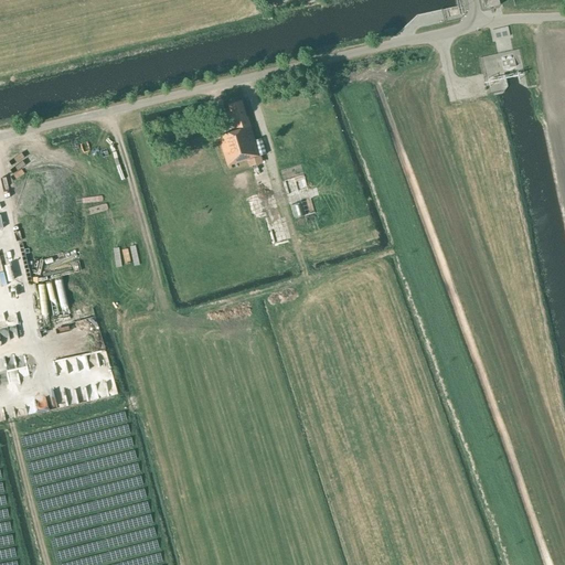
[(493,30),(497,39),(511,34),(508,25),(493,30)]
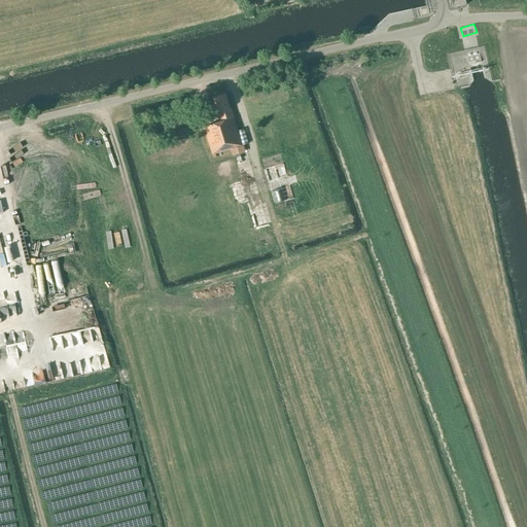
[(230,109),(225,94),(214,98),(215,103),(210,105),(213,114),(217,113),(220,123),(205,128),(213,154),(242,145),(231,109),(230,109)]
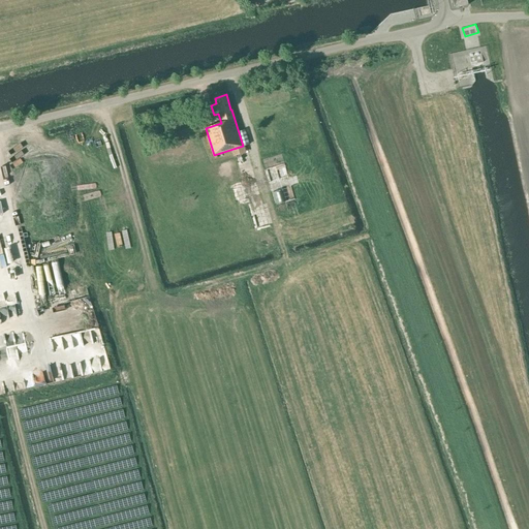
[(153,141),(164,137),(160,119),(148,122),(153,141)]
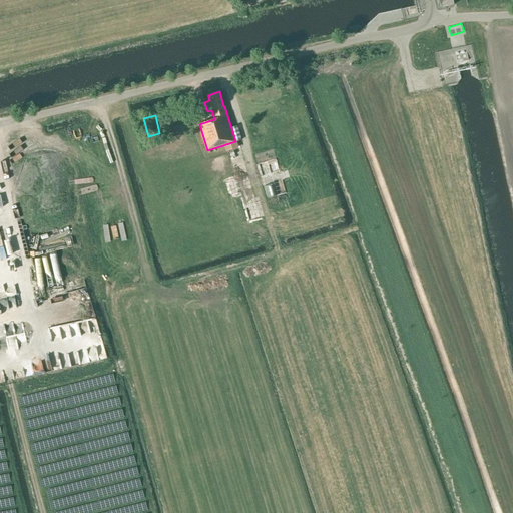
[(260,164),(268,199),(286,194),(277,159),(260,164)]
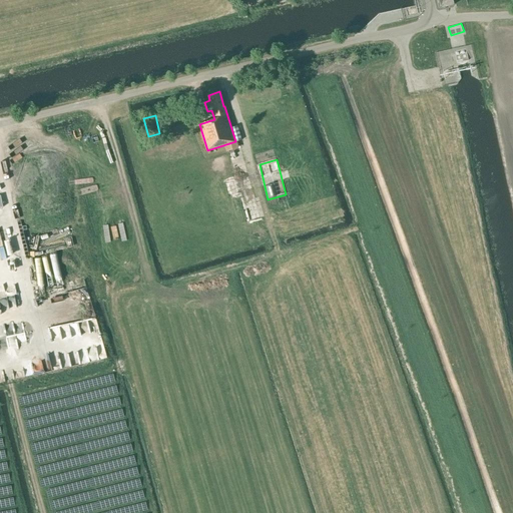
[(69,253),(73,268),(79,267),(74,251),(69,253)]
